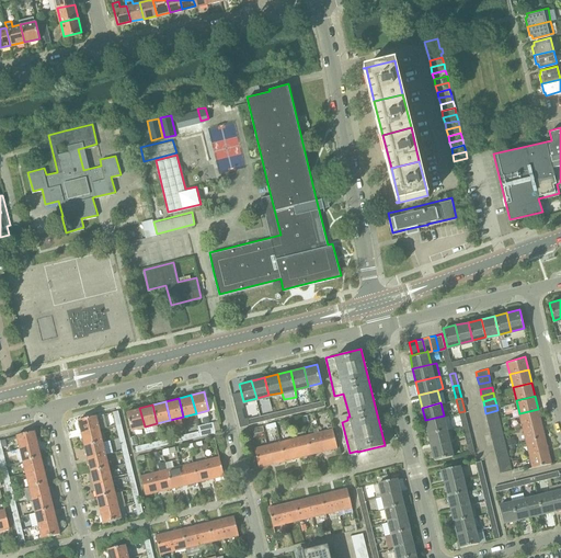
[(145,426),(139,408),(127,411),(132,429),(145,426)]
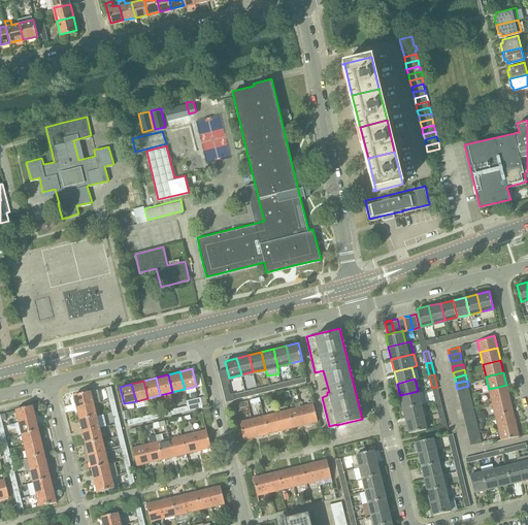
[(489,389),(492,401),(509,397),(506,385),(489,389)]
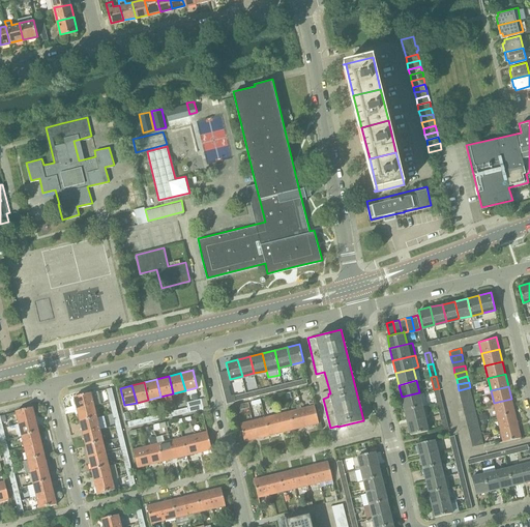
[(459,390),(461,396),(471,393),(470,387),(459,390)]
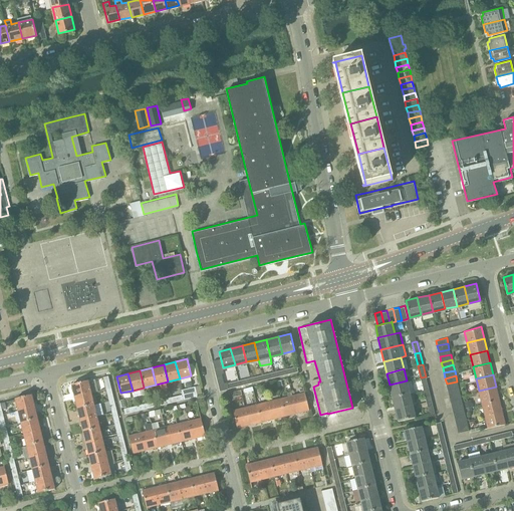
[(250,376),(238,379),(239,385),(251,381),(250,376)]
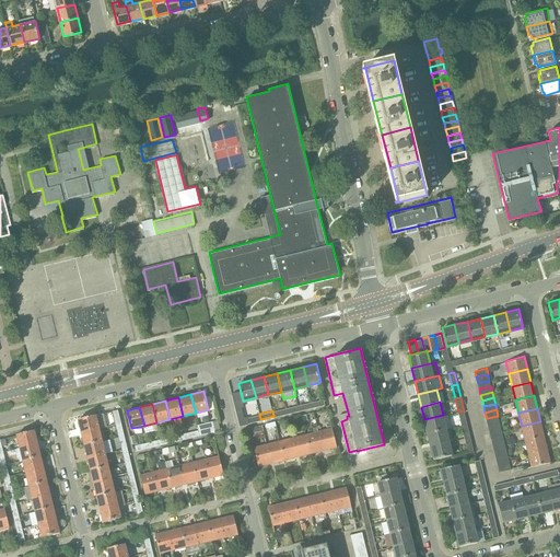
[(458,412),(462,425),(467,422),(464,410),(458,412)]
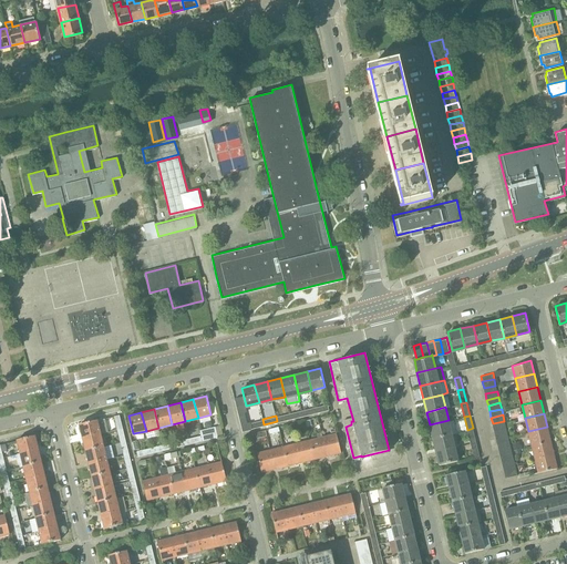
[(79,423),(82,436),(101,431),(98,419),(79,423)]
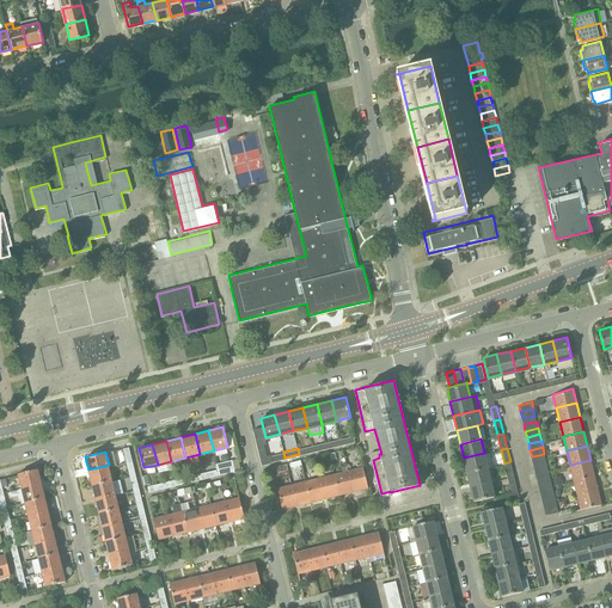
[(488,467),(484,453),(464,458),(467,472),(488,467)]
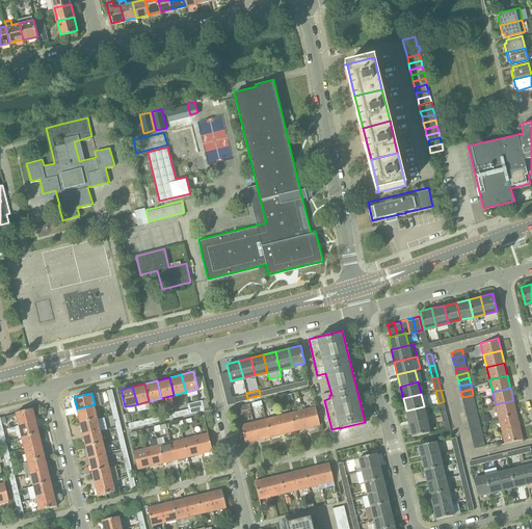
[(462,397),(463,403),(475,400),(473,395),(462,397)]
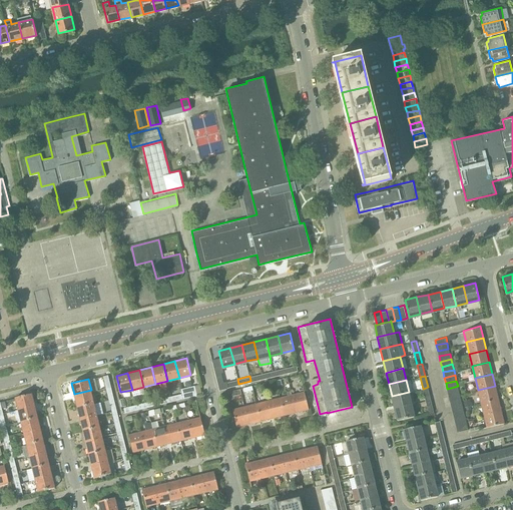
[(181,388),(182,393),(183,398),(197,394),(194,385),(181,388)]
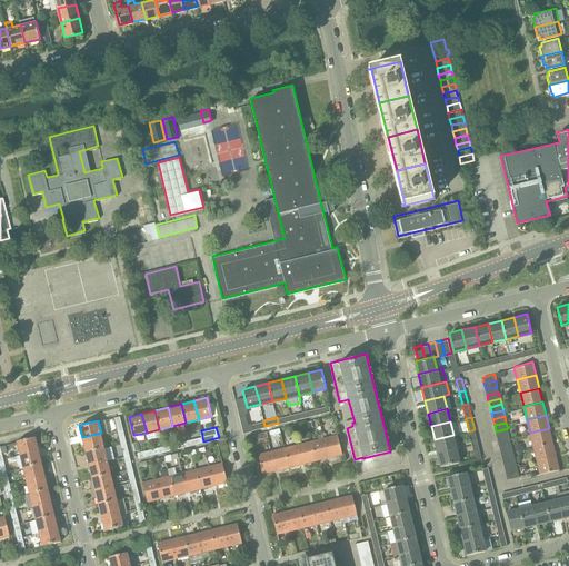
[(496,432),(497,437),(509,434),(508,428),(496,432)]
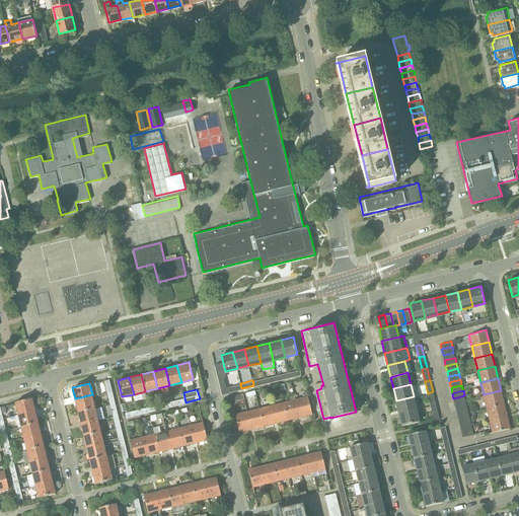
[(504,402),(501,390),(484,394),(487,407),(504,402)]
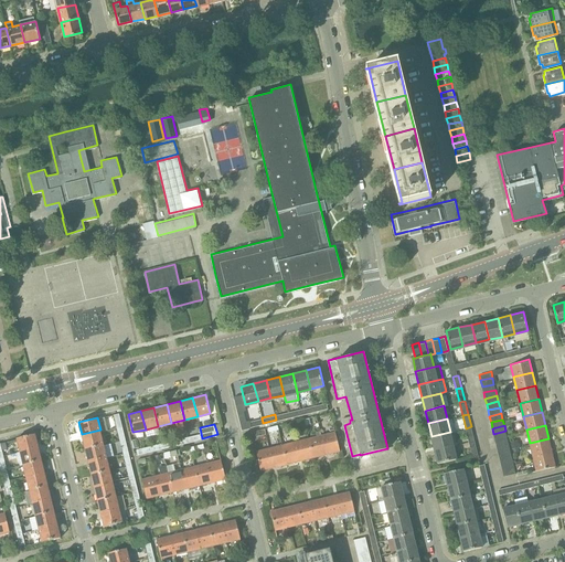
[(466,428),(468,441),(475,439),(471,426),(466,428)]
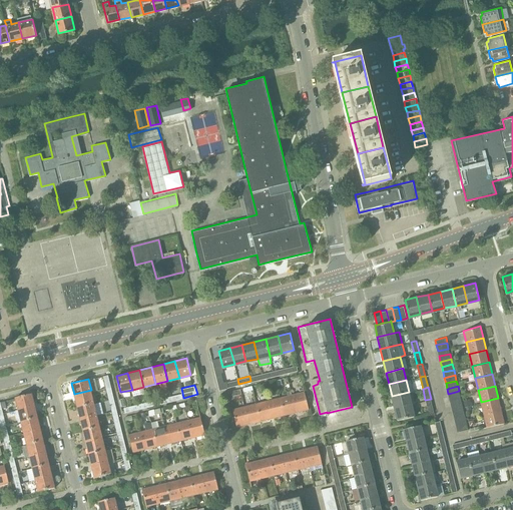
[(77,406),(94,402),(91,390),(74,394),(77,406)]
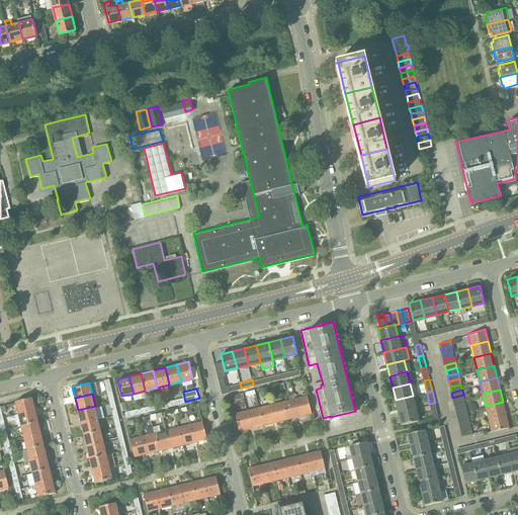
[(308,394),(295,397),(299,415),(312,412),(308,394)]
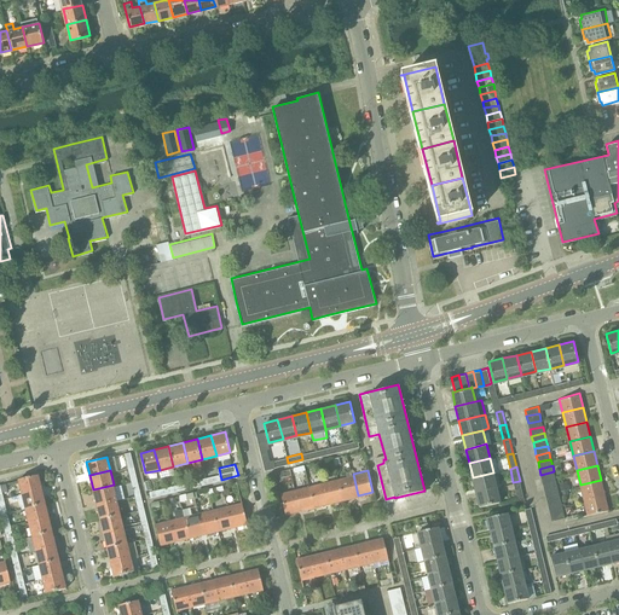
[(555,479),(554,471),(541,475),(543,481),(555,479)]
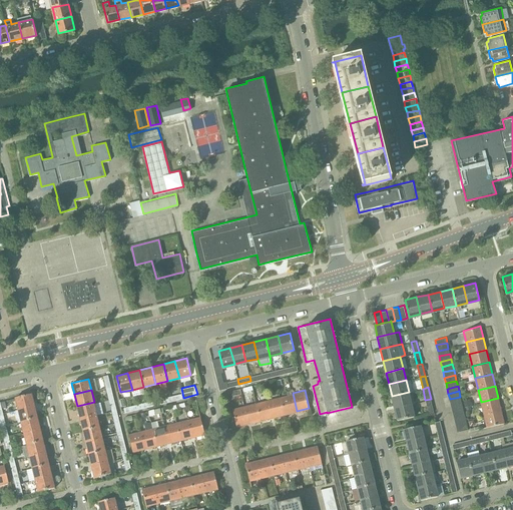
[(411,404),(409,392),(392,396),(395,408),(411,404)]
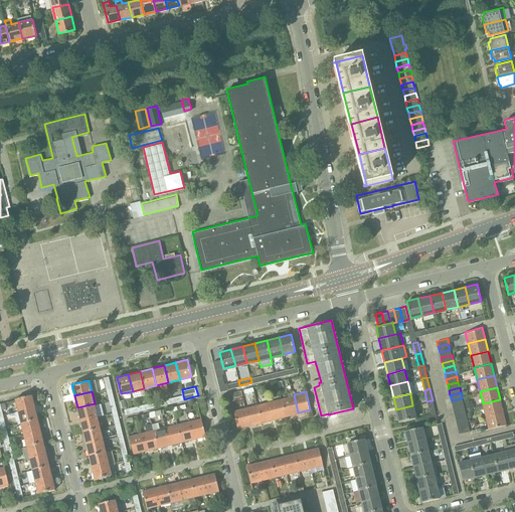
[(18,409),(34,405),(31,394),(15,398),(18,409)]
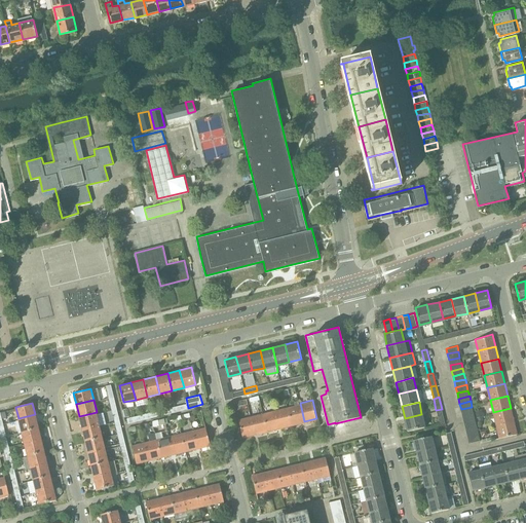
[(288,406),(292,424),(304,421),(300,403),(288,406)]
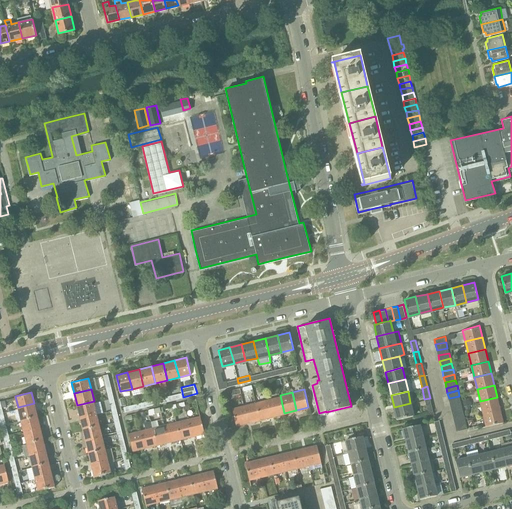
[(280,395),(268,398),(272,416),(284,413),(280,395)]
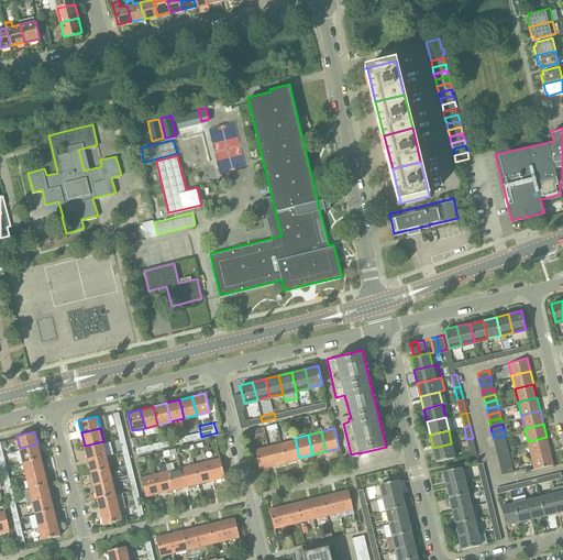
[(494,438),(495,445),(507,441),(505,436),(494,438)]
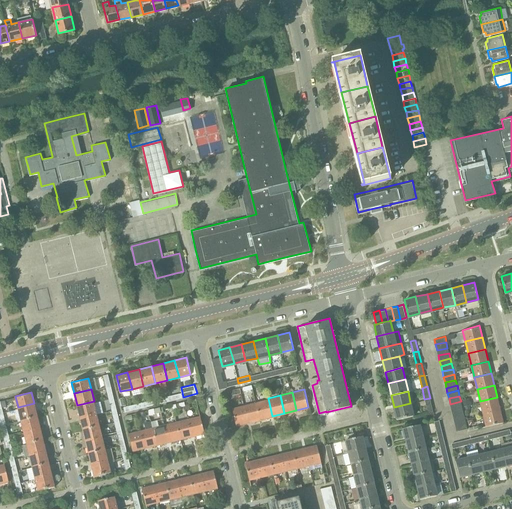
[(480,401),(483,413),(500,409),(497,397),(480,401)]
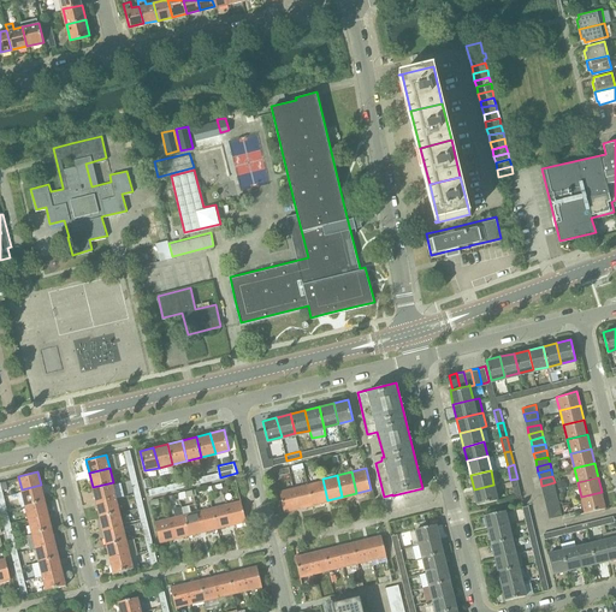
[(308,482),(313,504),(327,500),(323,479),(308,482)]
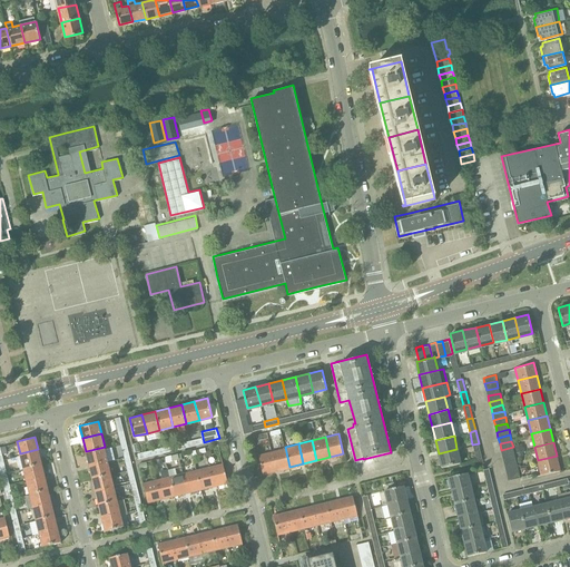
[(86,451),(89,465),(107,460),(105,447),(86,451)]
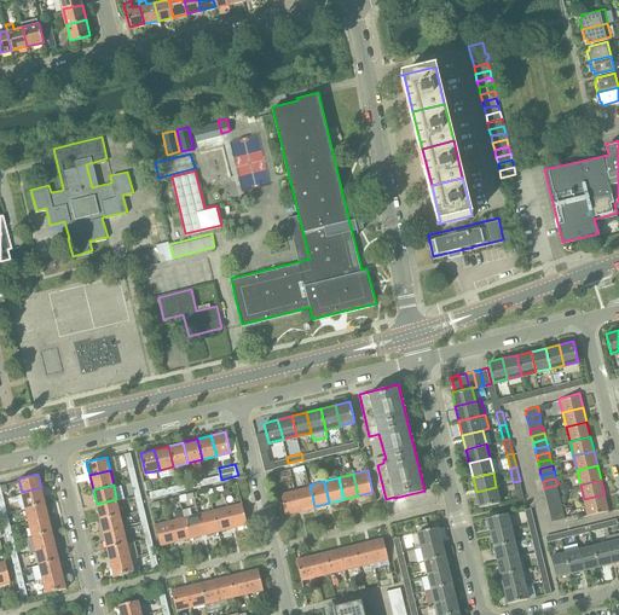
[(310,485),(295,488),(300,510),(314,506),(310,485)]
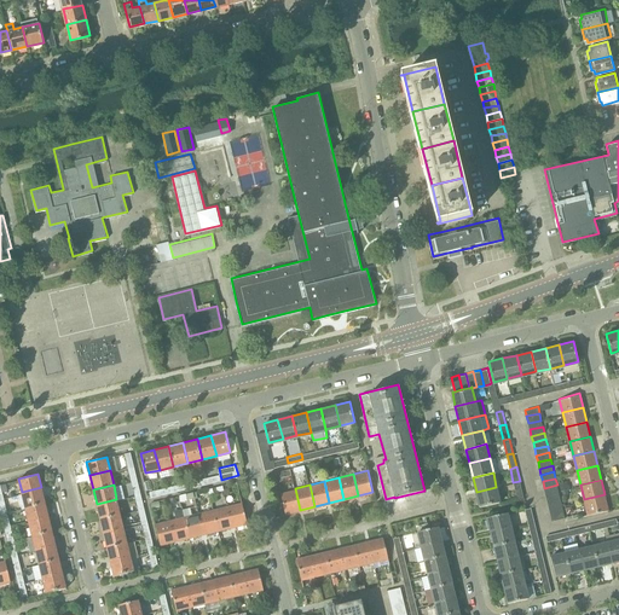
[(544,488),(545,494),(559,492),(557,485),(544,488)]
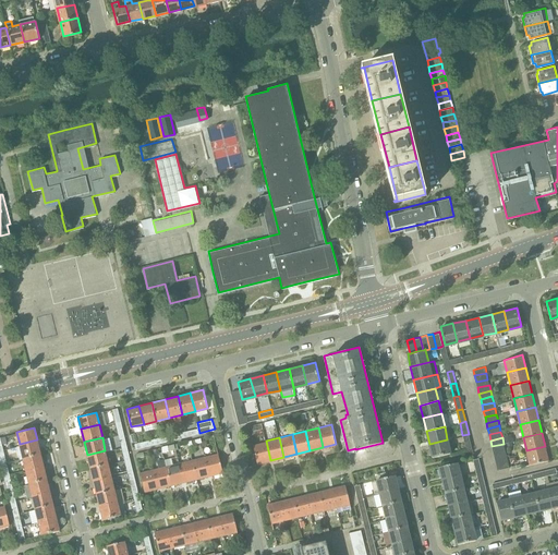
[(20,444),(23,457),(40,453),(38,444),(37,439),(20,444)]
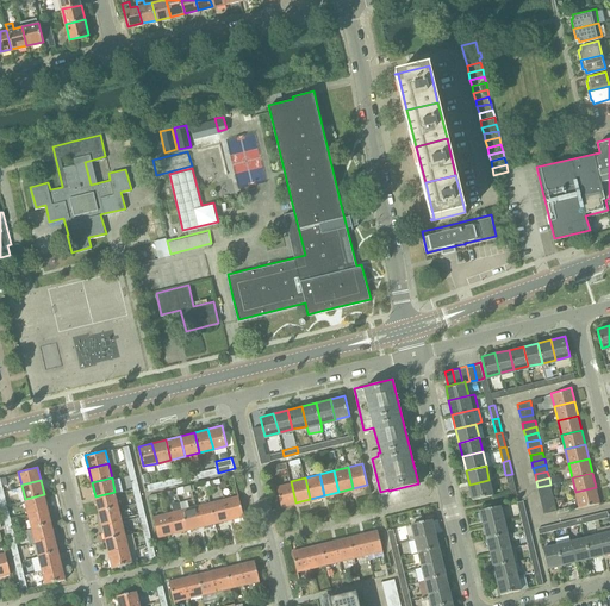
[(489,480),(470,485),(473,499),(492,494),(492,493),(489,480)]
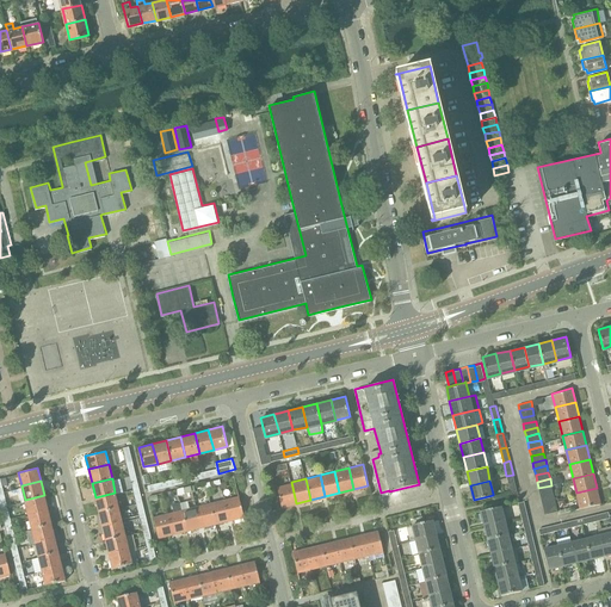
[(282,507),(296,503),(291,482),(277,485),(282,507)]
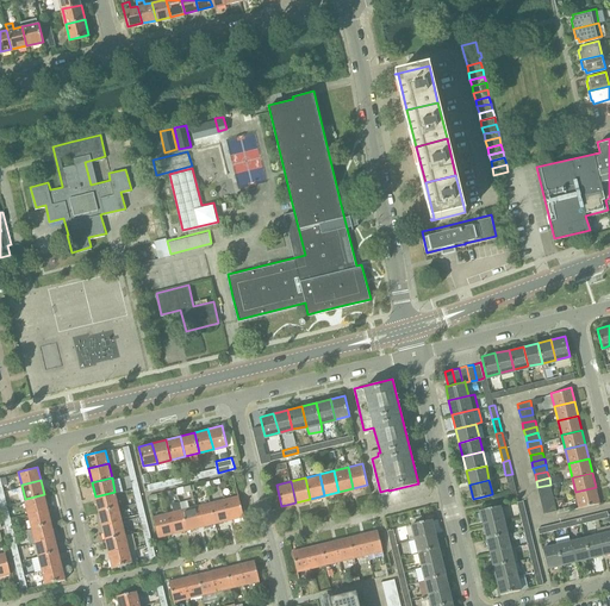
[(537,487),(540,494),(552,491),(551,485),(537,487)]
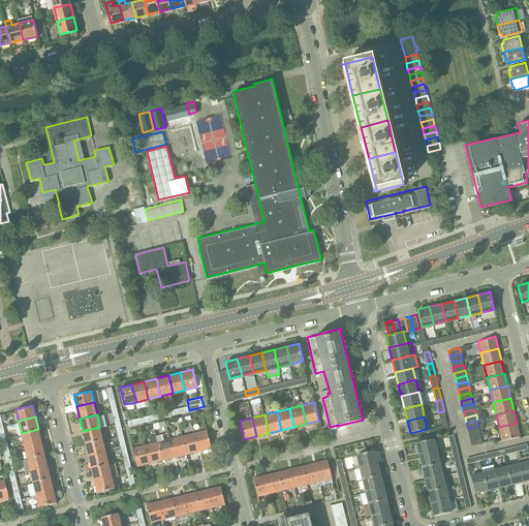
[(499,427),(502,439),(520,435),(517,423),(499,427)]
